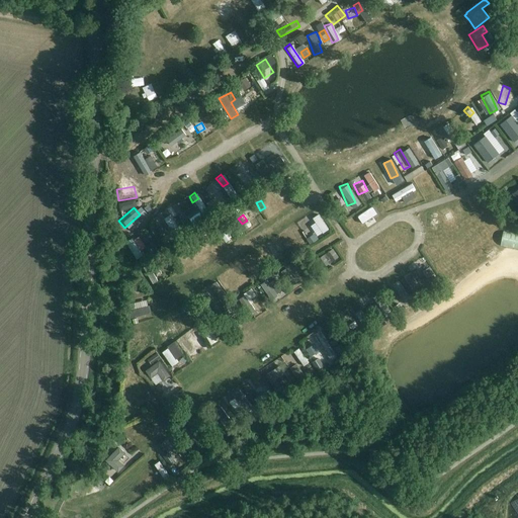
[(477,223),(485,229),(490,222),(481,216),(477,223)]
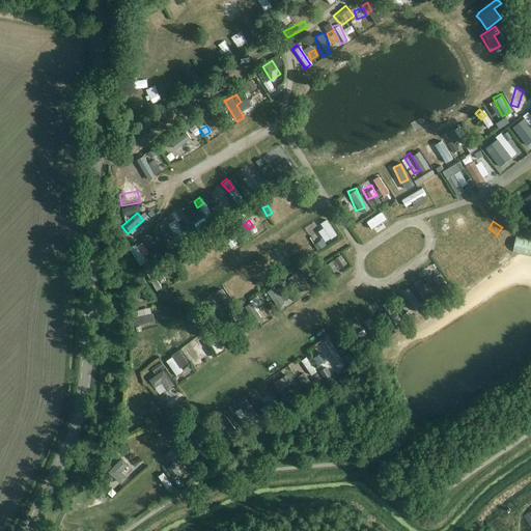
[(300,229),(296,233),(304,243),(308,239),(300,229)]
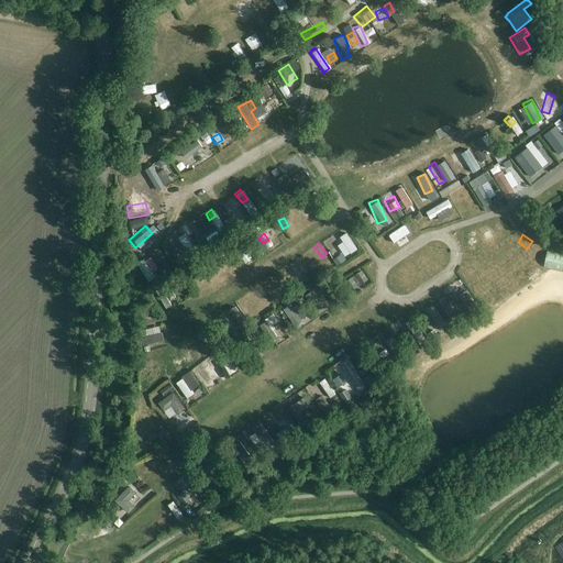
[(298,258),(291,262),(300,277),(307,274),(298,258)]
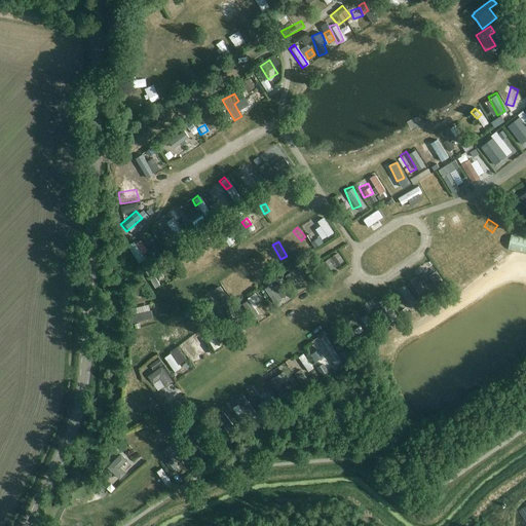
[(328,273),(343,262),(338,254),(322,265),(328,273)]
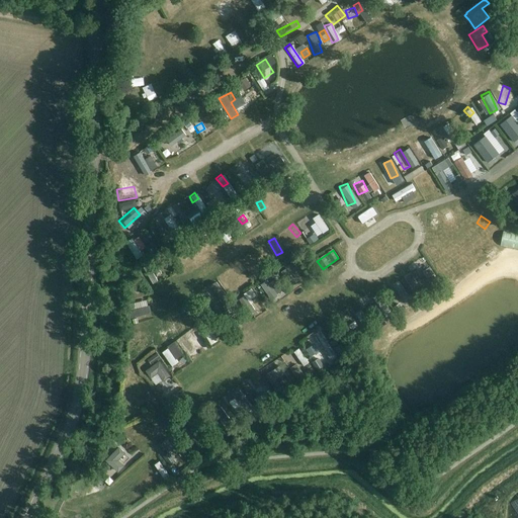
[(251,253),(247,257),(256,266),(260,263),(251,253)]
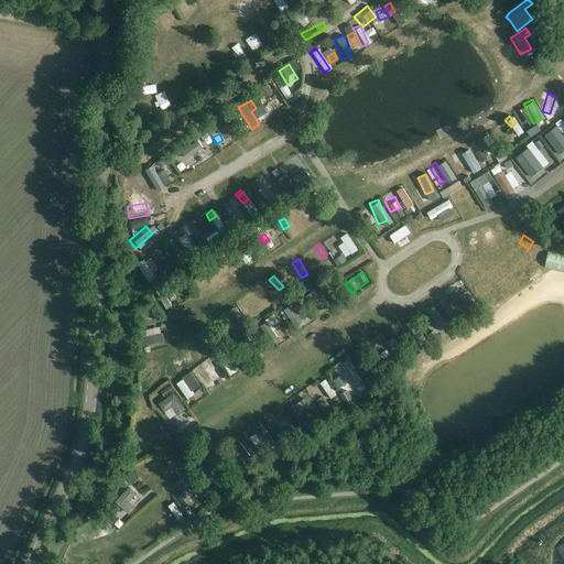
[(304,294),(314,312),(321,308),(310,290),(304,294)]
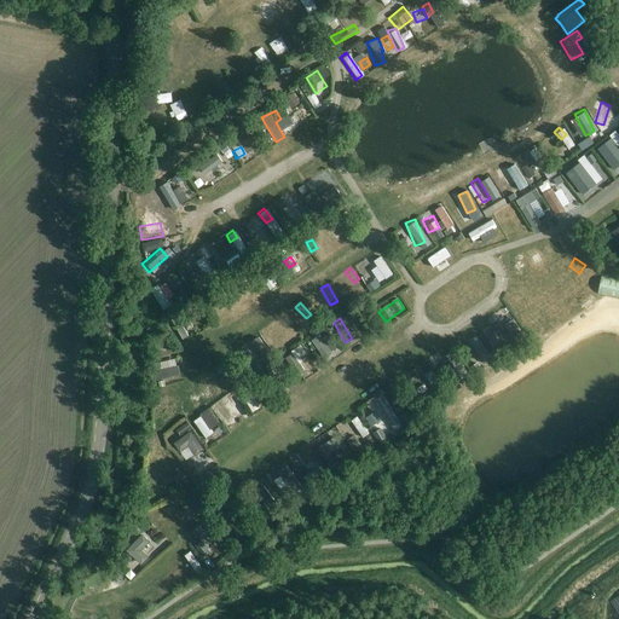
[(499,322),(492,325),(497,333),(504,329),(499,322)]
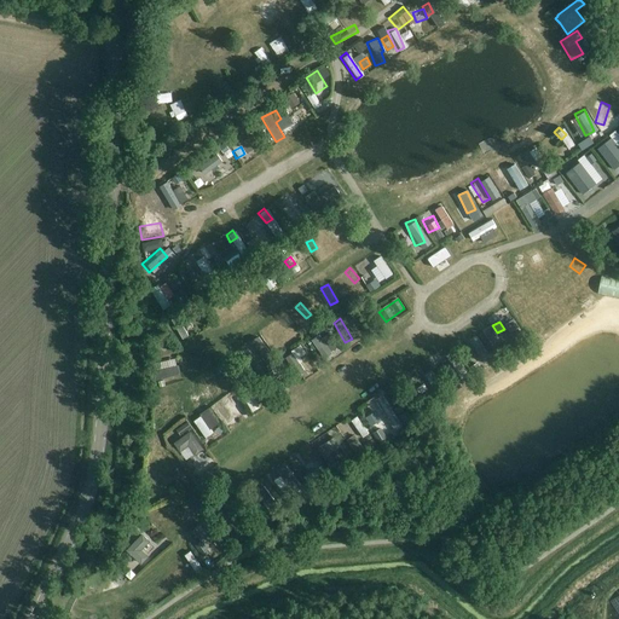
[(271,352),(279,345),(265,327),(256,334),(271,352)]
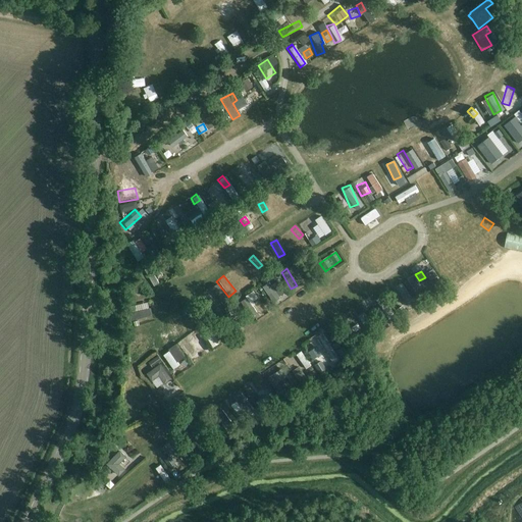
[(242,288),(248,284),(244,277),(238,280),(242,288)]
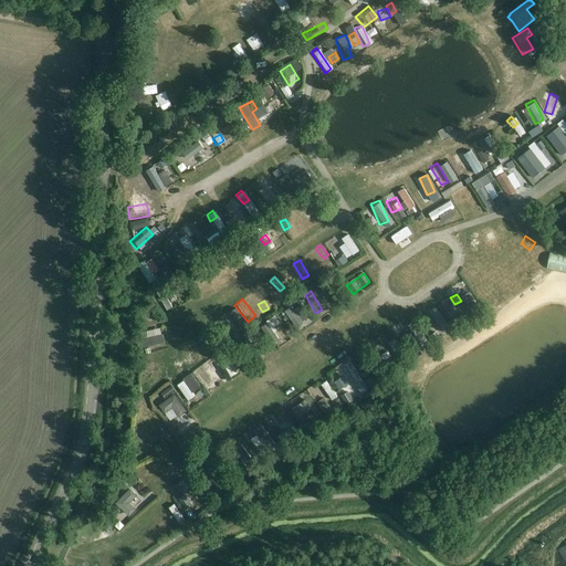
[(435,305),(427,308),(438,329),(446,326),(435,305)]
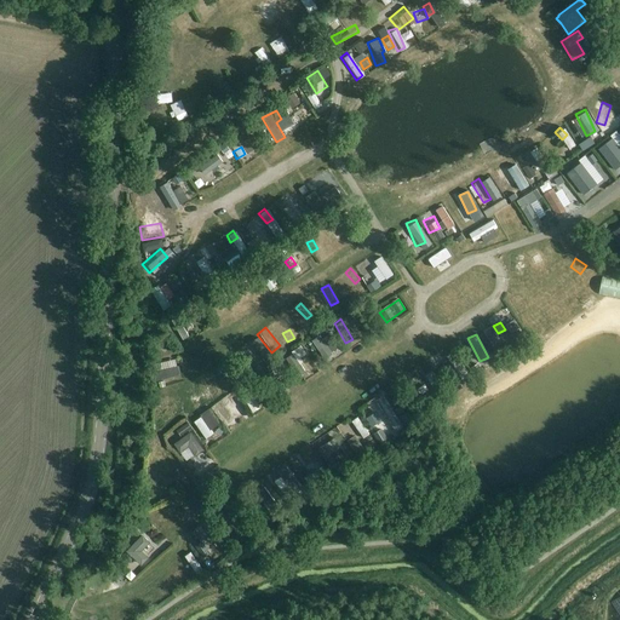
[(247,351),(258,348),(254,338),(245,340),(247,351)]
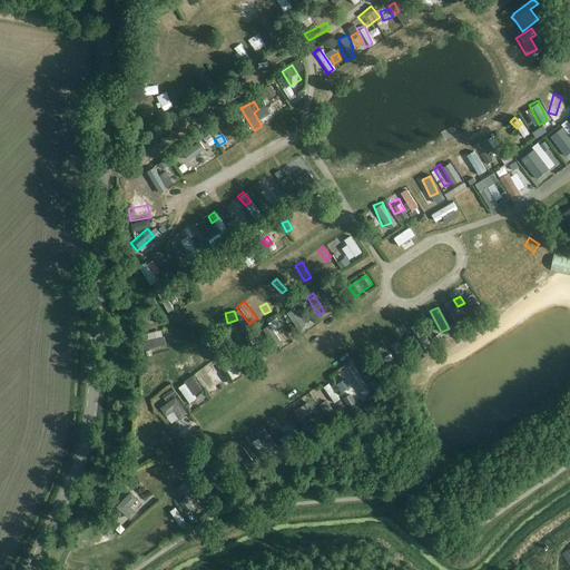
[(267,324),(264,327),(275,344),(278,342),(267,324)]
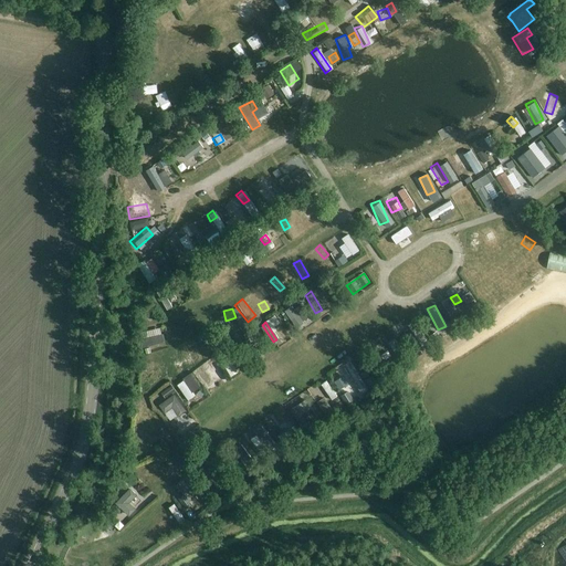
[(258,341),(262,338),(258,331),(253,333),(258,341)]
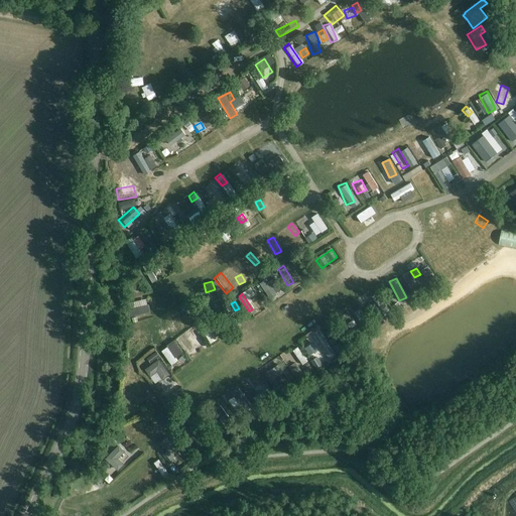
[(128,310),(129,317),(151,312),(149,305),(128,310)]
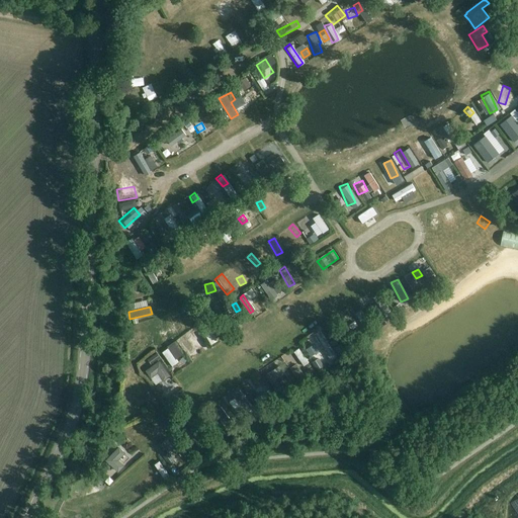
[(352,313),(356,319),(353,320),(360,330),(368,324),(358,309),(352,313)]
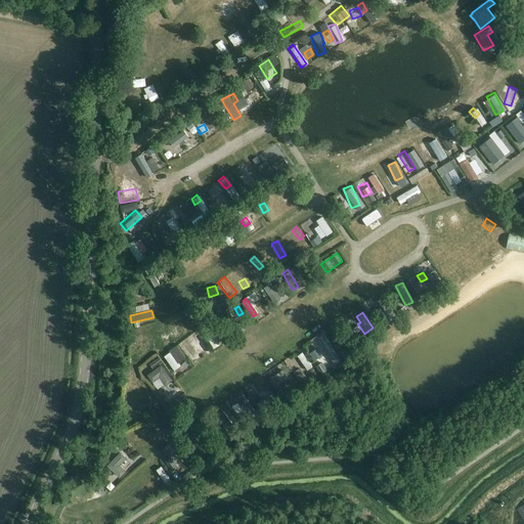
[(377,322),(383,319),(378,312),(373,315),(377,322)]
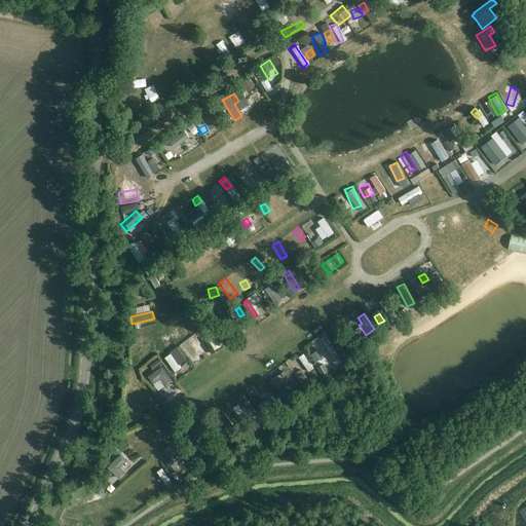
[(178,335),(184,333),(176,315),(170,318),(178,335)]
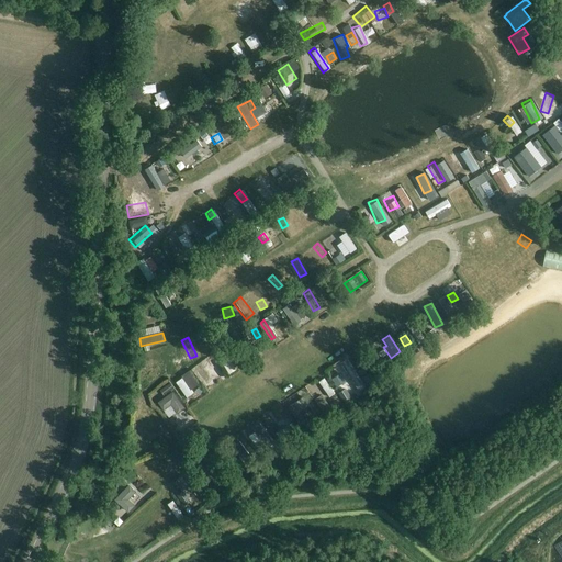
[(143,378),(157,363),(150,358),(137,371),(143,378)]
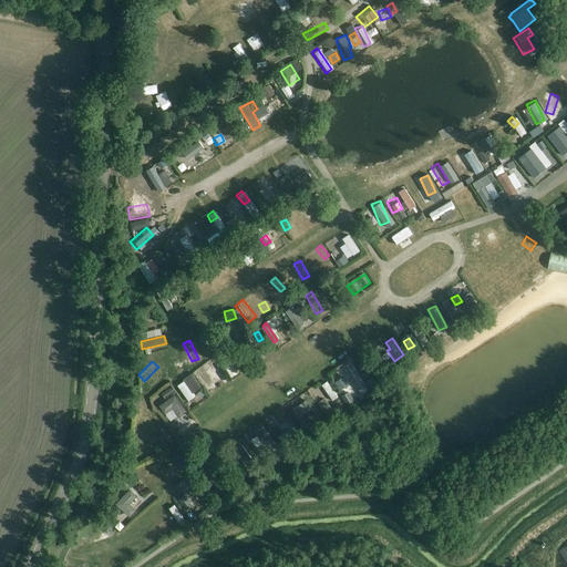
[(206,387),(213,382),(202,364),(195,369),(206,387)]
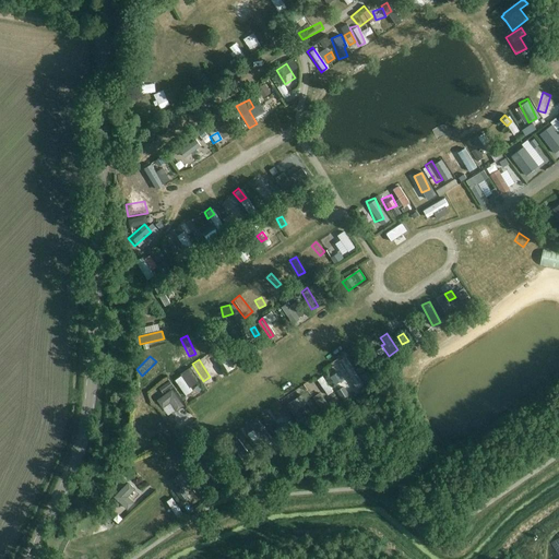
[(183,406),(171,390),(157,401),(163,408),(170,403),(176,412),(183,406)]
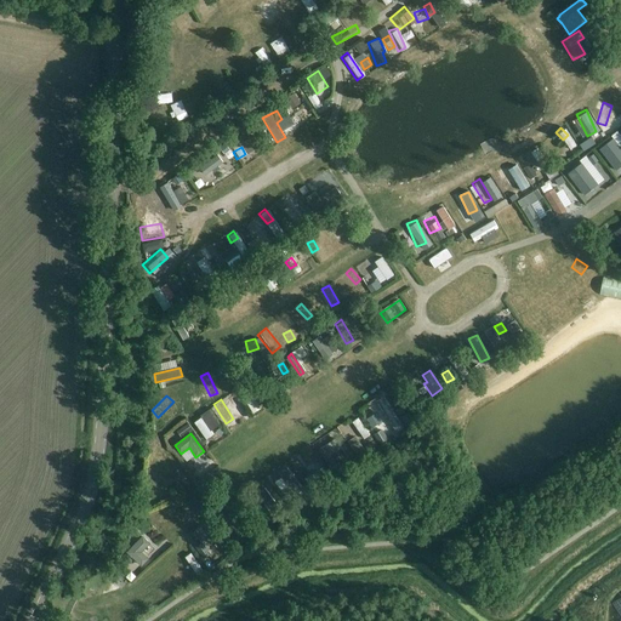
[(331,456),(324,445),(317,450),(331,469),(347,457),(341,449),(331,456)]
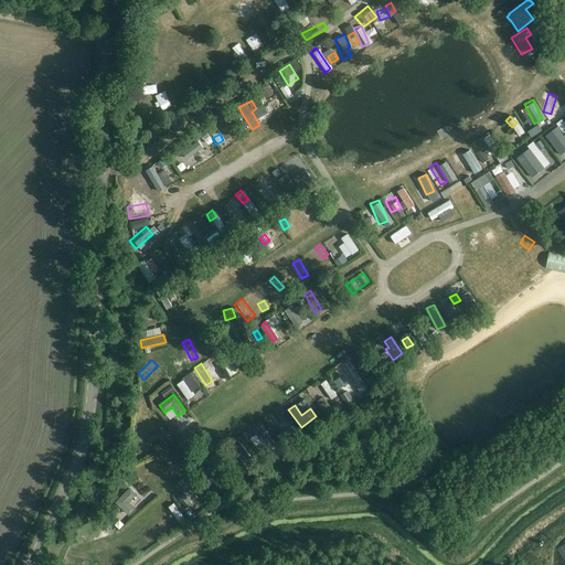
[(144,438),(155,434),(148,417),(136,423),(144,438)]
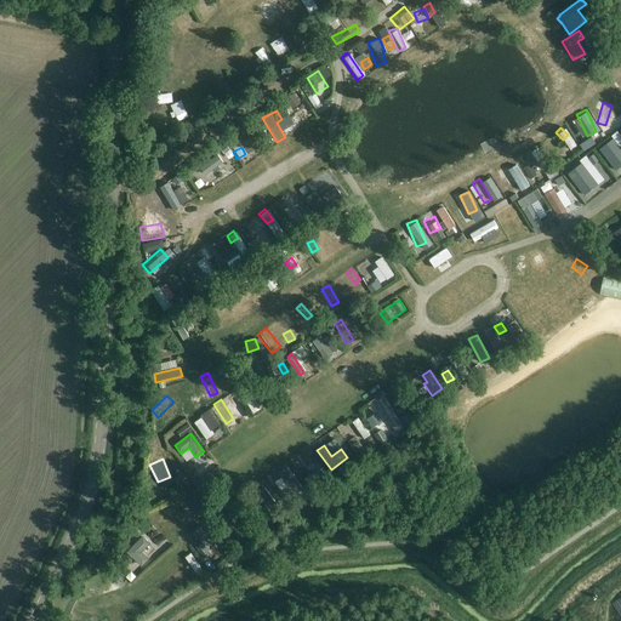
[(160,482),(148,484),(149,494),(161,493),(160,482)]
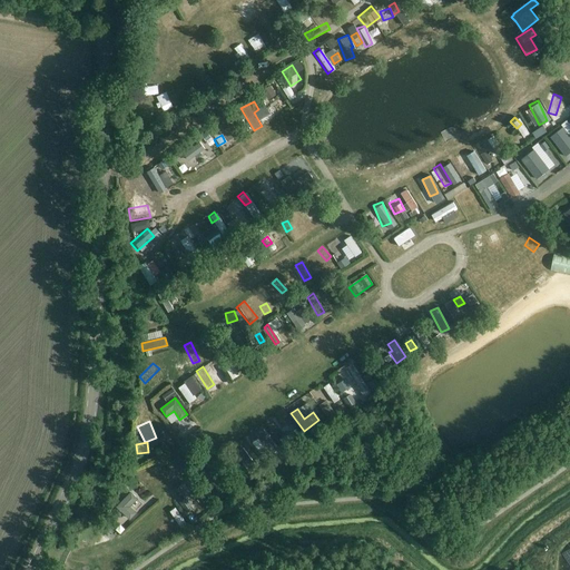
[(243,472),(254,465),(242,445),(231,452),(243,472)]
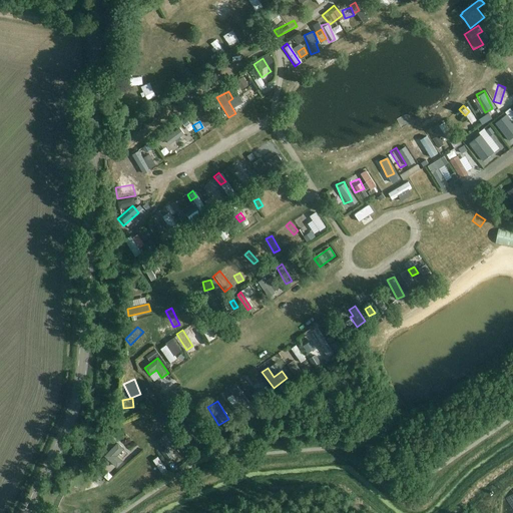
[(131,438),(126,445),(132,449),(136,442),(131,438)]
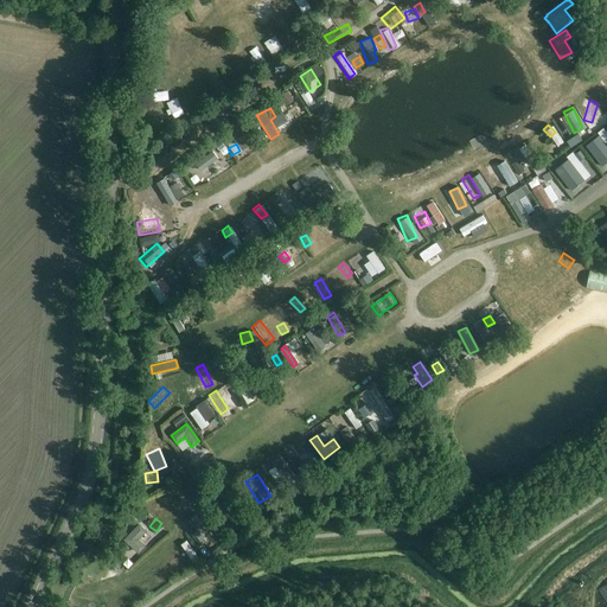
[(138,555),(146,547),(139,540),(146,532),(139,525),(123,541),(138,555)]
